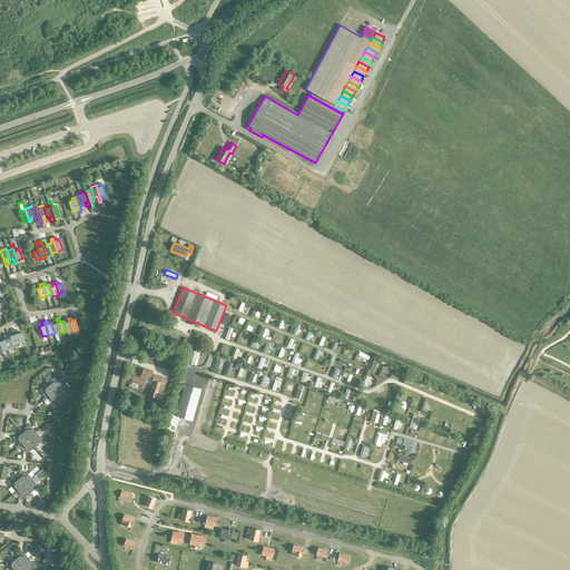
[(19,344),(15,332),(13,328),(11,330),(13,335),(10,336),(11,338),(13,346),(19,344)]
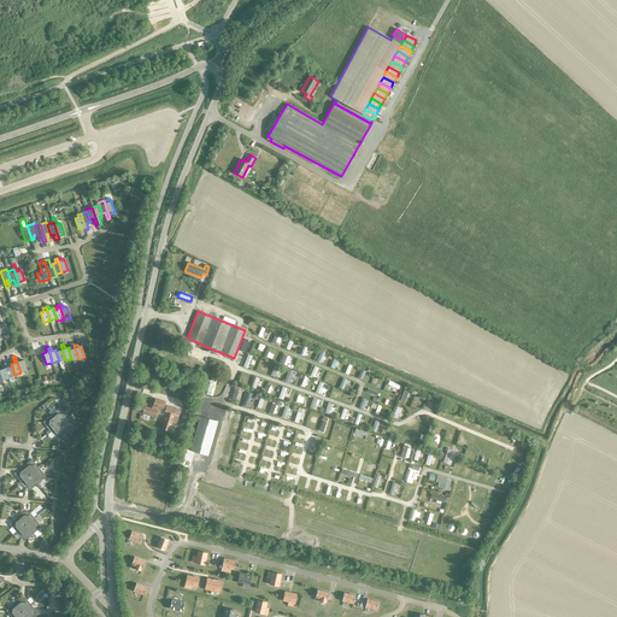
[(19,358),(16,359),(21,372),(27,370),(24,360),(21,360),(19,358)]
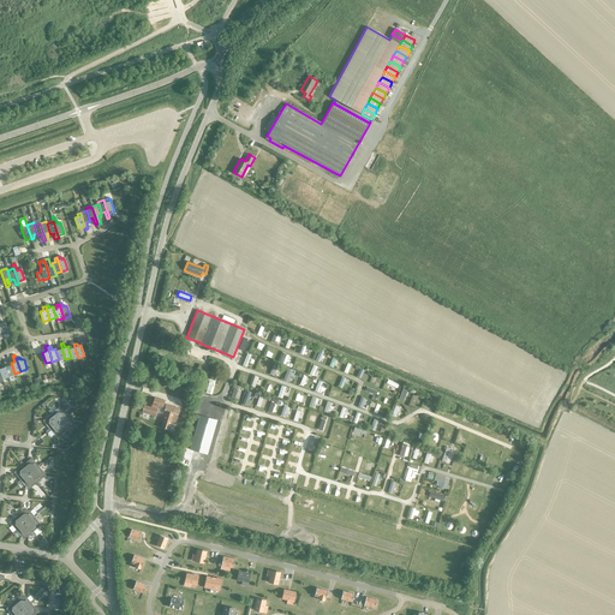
[(7,363),(5,364),(9,377),(16,376),(15,374),(12,365),(9,366),(7,363)]
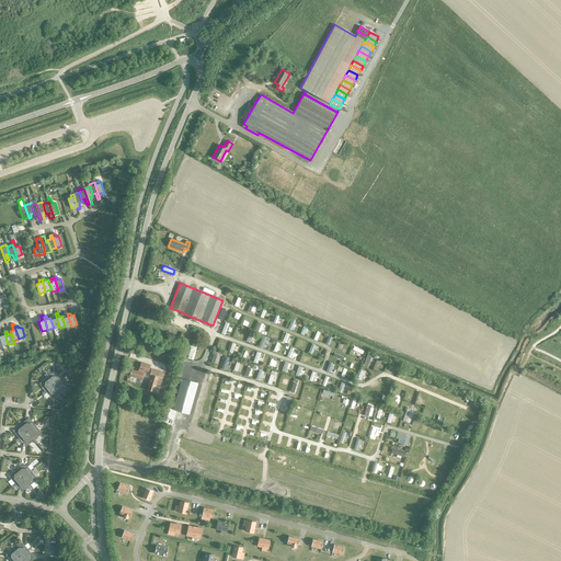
[(148,371),(149,366),(140,363),(139,369),(138,373),(132,370),(129,376),(141,379),(144,370),(148,371)]
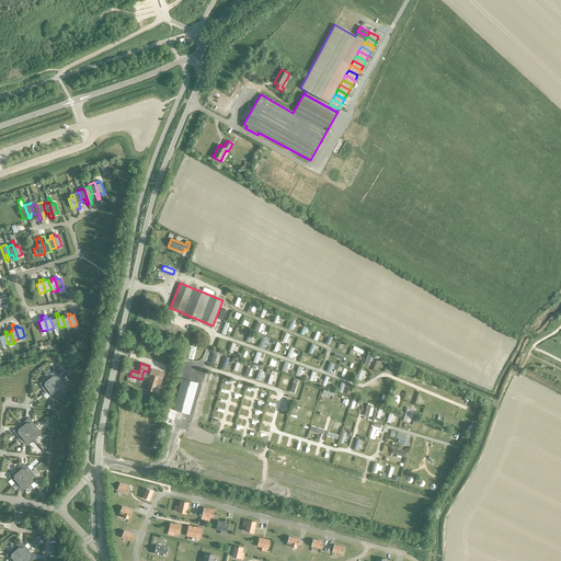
[(55,373),(54,386),(65,376),(64,376),(61,378),(58,375),(63,371),(59,367),(57,368),(55,368),(55,373)]
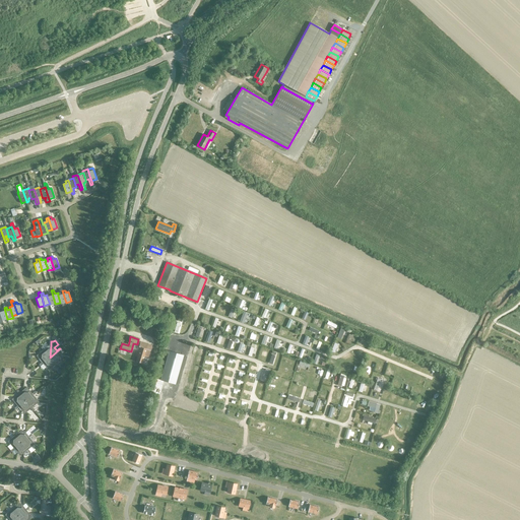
[(148,358),(151,345),(141,342),(139,346),(140,347),(136,362),(142,364),(144,355),(148,358)]
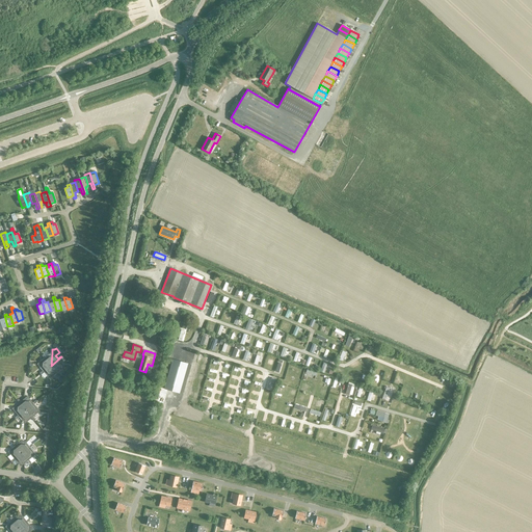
[(51,366),(52,353),(50,353),(46,357),(44,354),(43,355),(51,366)]
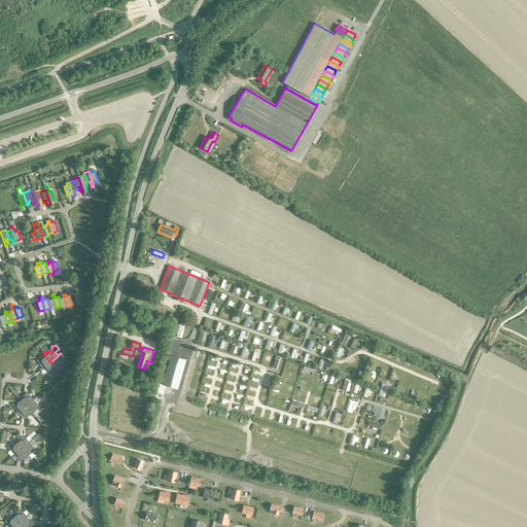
[(39,358),(39,360),(50,362),(42,352),(41,352),(43,355),(39,358)]
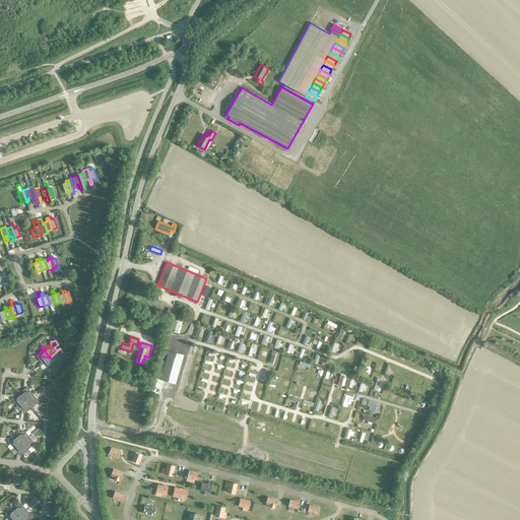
[(60,348),(50,358),(61,359),(61,356),(58,351),(61,349),(60,348)]
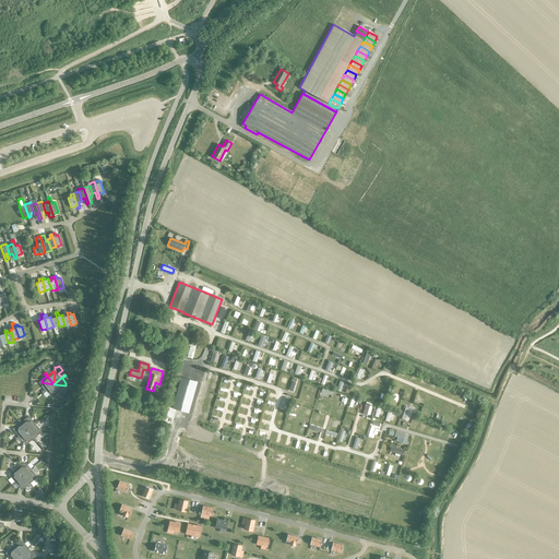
[(189,413),(198,382),(181,378),(173,408),(189,413)]
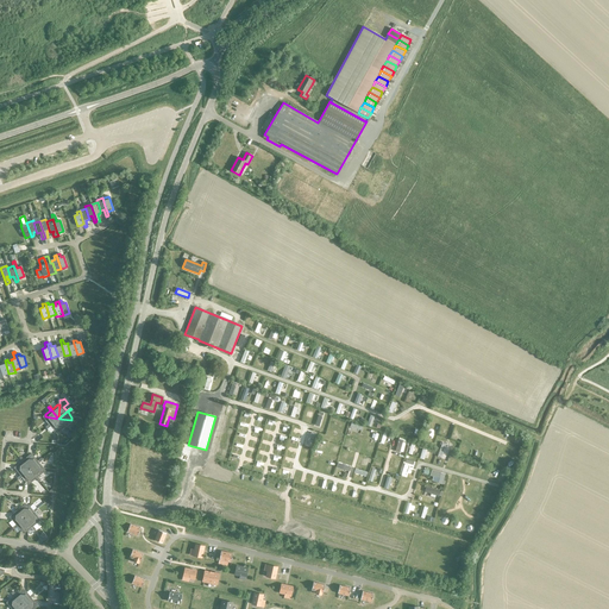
[(58,419),(45,416),(45,420),(49,425),(45,427),(46,428),(58,419)]
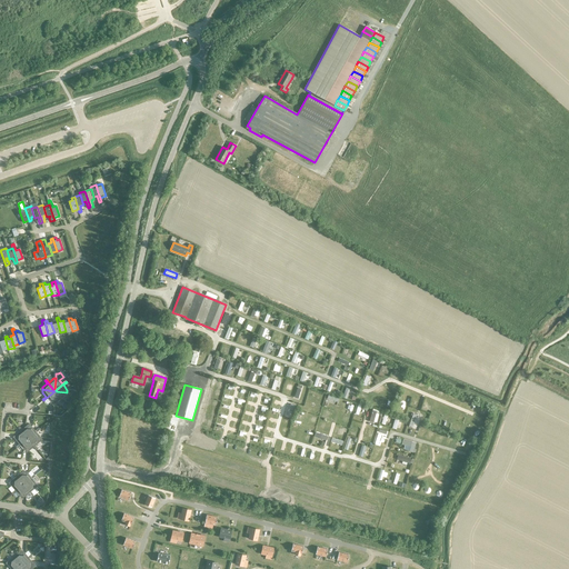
[(55,391),(43,400),(43,401),(47,398),(51,403),(53,403),(55,391)]
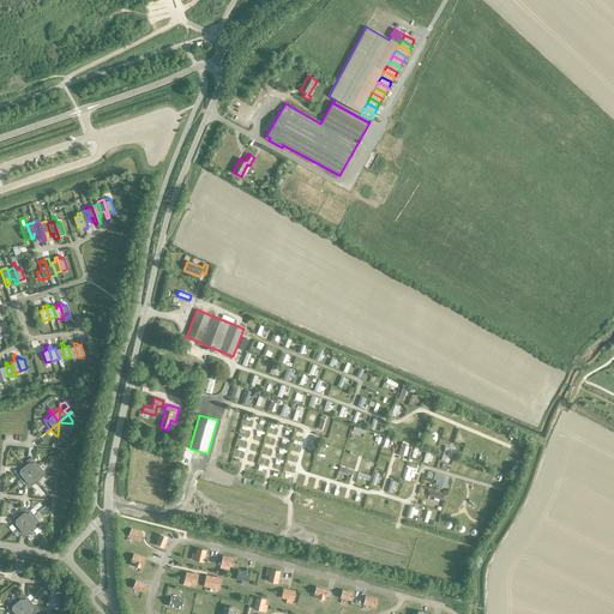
[(59,422),(58,435),(60,435),(65,432),(67,434),(68,434),(59,422)]
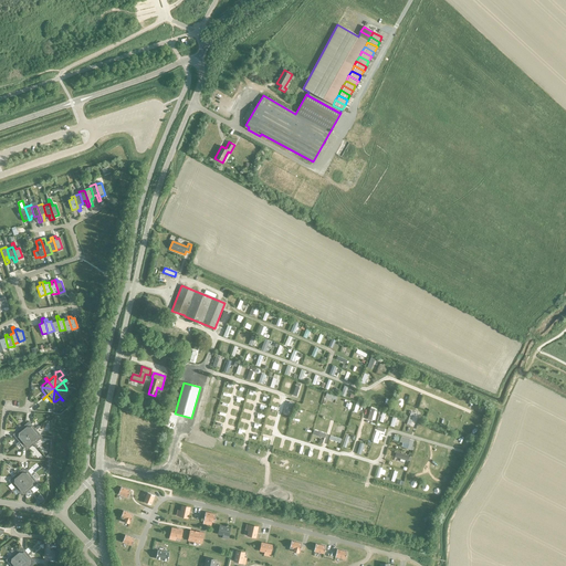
[(66,392),(66,390),(54,389),(63,400),(64,399),(62,396),(66,392)]
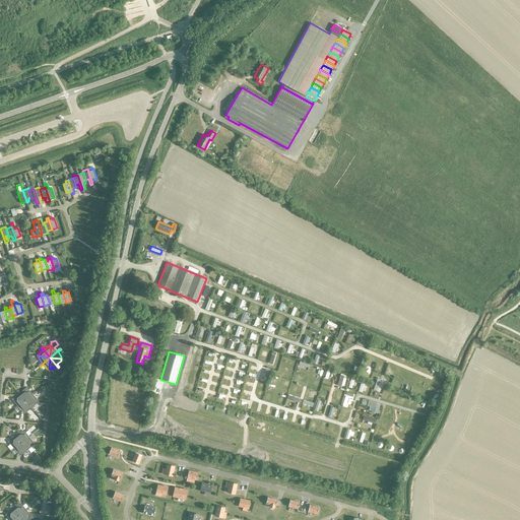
[(17,390),(25,400),(26,389),(24,389),(20,392),(17,390)]
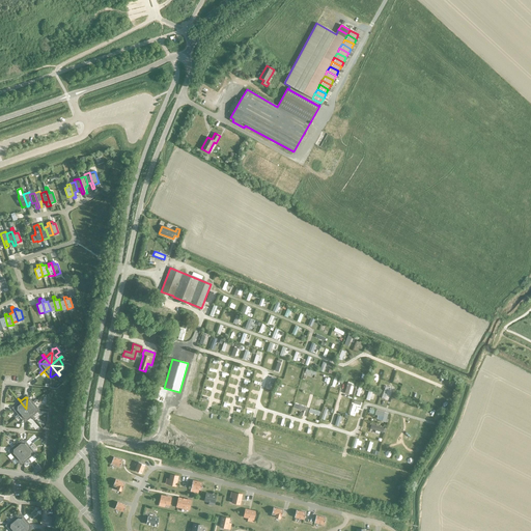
[(29,397),(27,397),(26,409),(36,400),(35,399),(33,402),(29,397)]
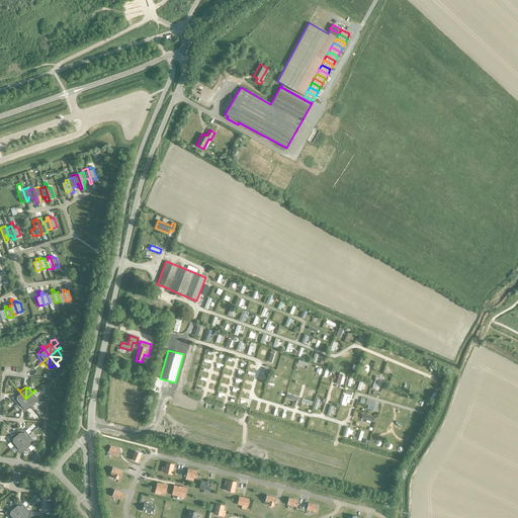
[(25,399),(17,389),(16,390),(18,393),(14,396),(14,398),(25,399)]
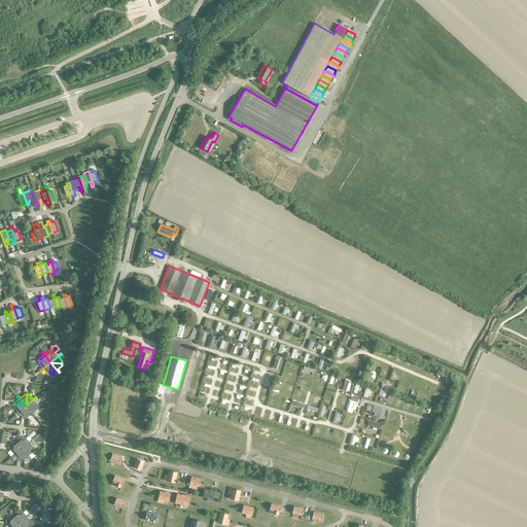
[(36,397),(26,406),(37,408),(37,405),(34,400),(36,398),(36,397)]
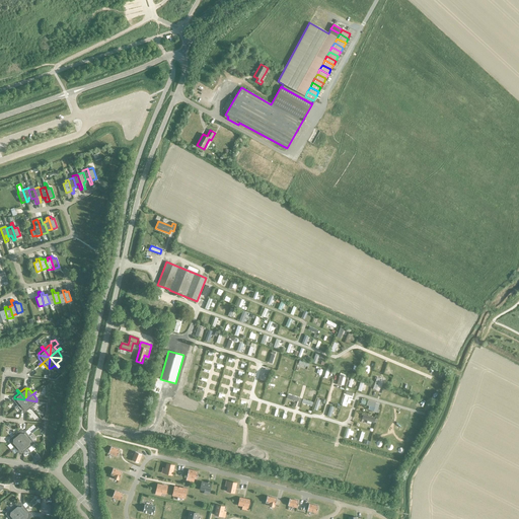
[(25,399),(14,398),(13,401),(17,405),(14,408),(15,409),(25,399)]
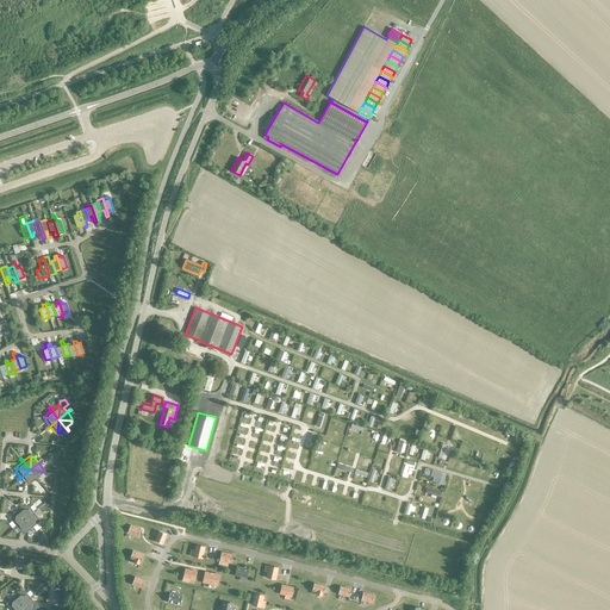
[(29,484),(30,470),(18,480),(22,478),(26,483),(29,484)]
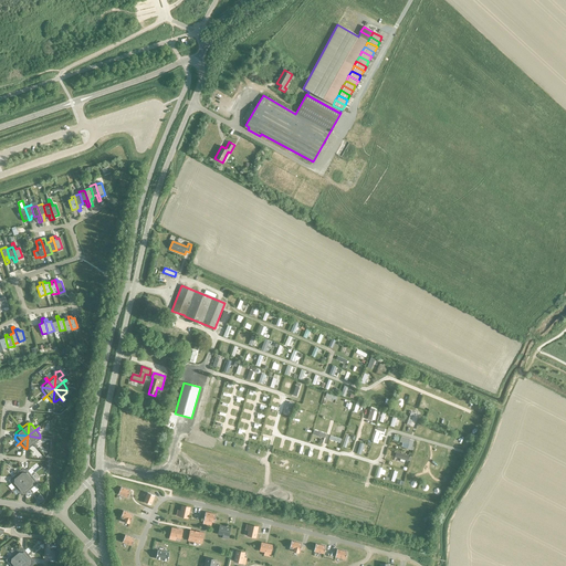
[(28,436),(27,449),(29,449),(33,444),(35,448),(37,447),(28,436)]
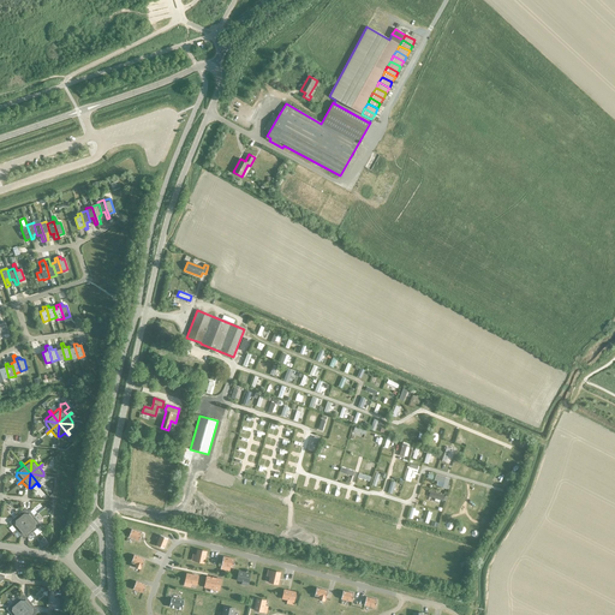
[(43,476),(30,473),(40,485),(41,485),(39,482),(43,478),(43,476)]
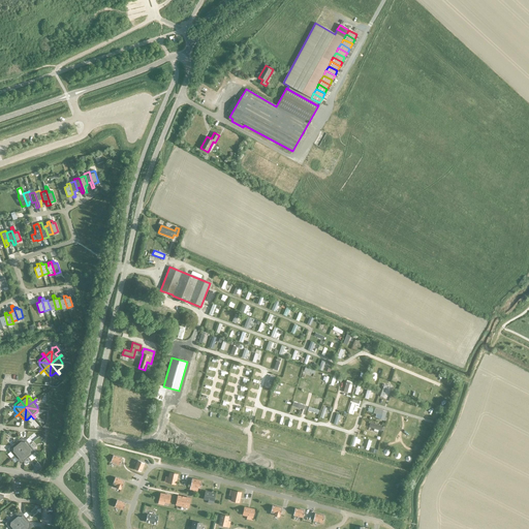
[(22,450),(23,439),(21,439),(17,442),(13,439),(13,440),(22,450)]
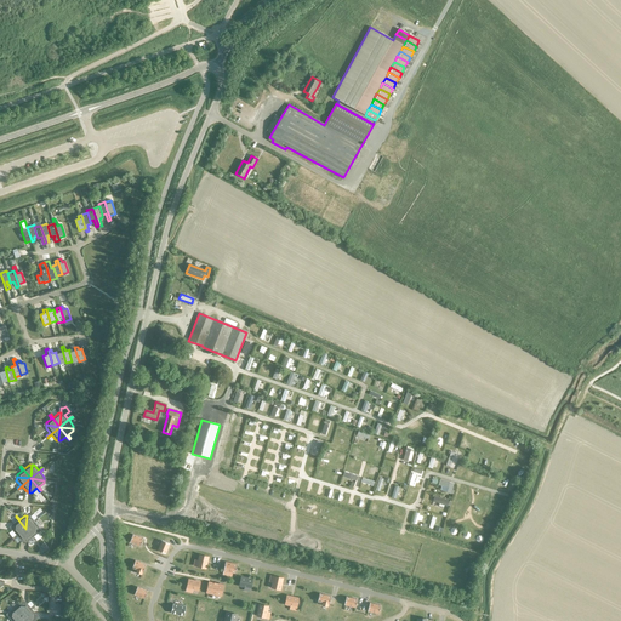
[(27,516),(26,529),(38,519),(36,518),(35,519),(34,520),(32,518),(30,517),(29,516),(27,516)]
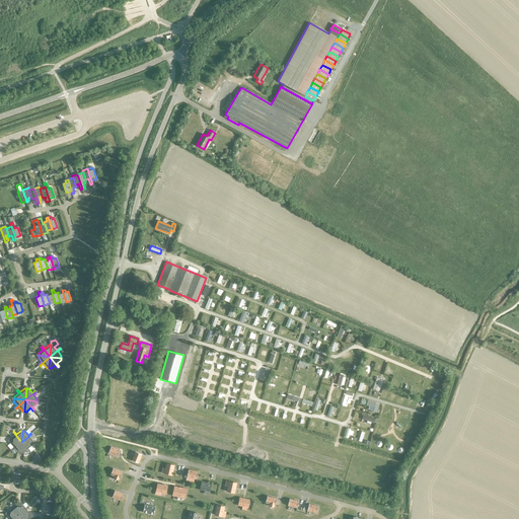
[(10,439),(10,441),(21,442),(13,432),(12,433),(14,435),(10,439)]
